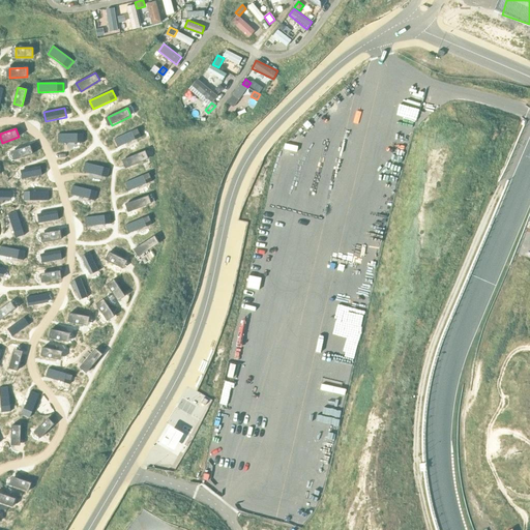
[(118,147),(141,138),(137,128),(114,139),(118,147)]
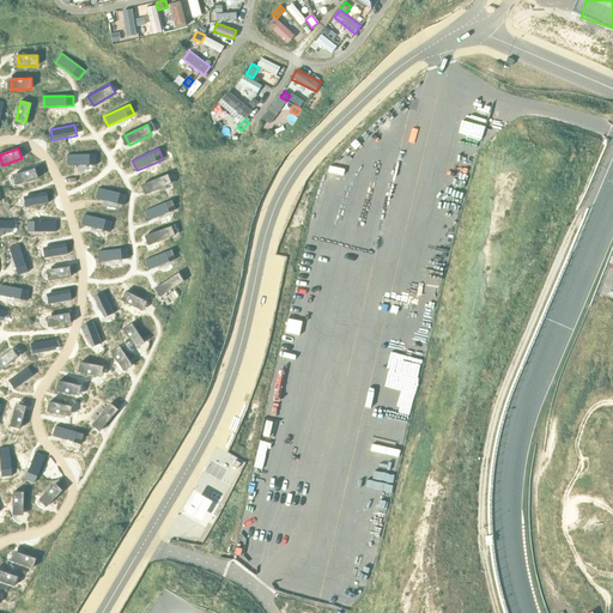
[(96,155),(67,155),(67,165),(96,165),(96,155)]
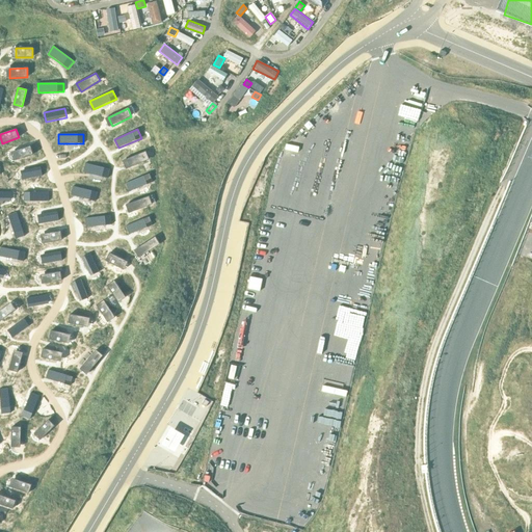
[(33,155),(30,147),(14,151),(17,160),(33,155)]
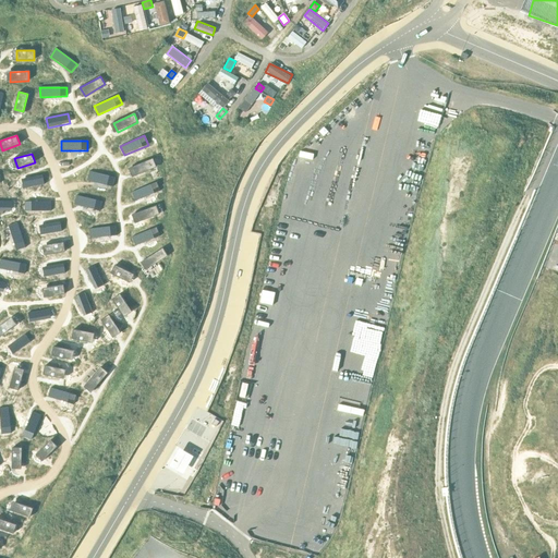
[(153,158),(132,167),(135,177),(156,168),(153,158)]
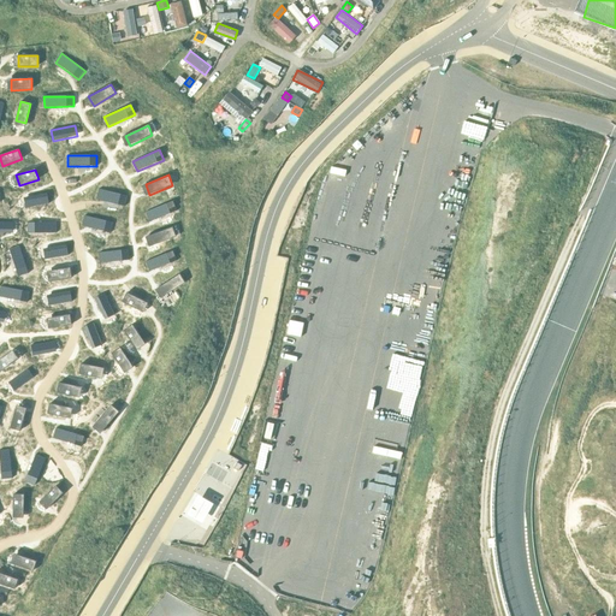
[(128,196),(99,189),(96,200),(125,207),(128,196)]
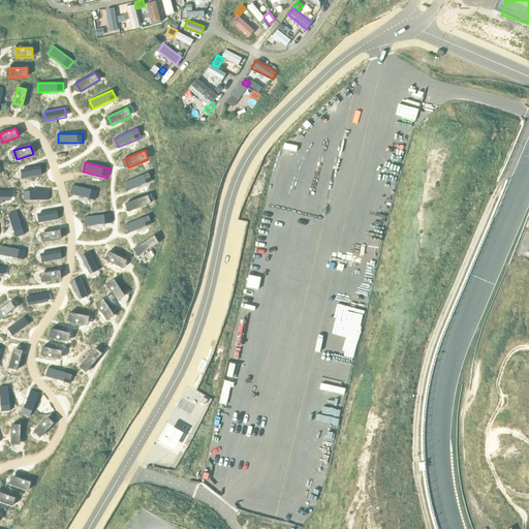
[(20,169),(22,179),(42,175),(40,166),(20,169)]
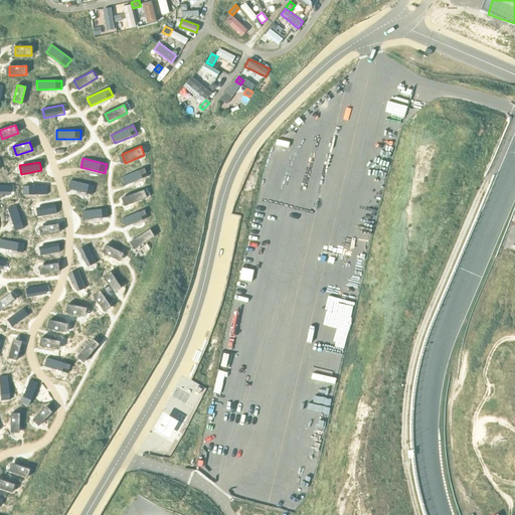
[(125,185),(148,176),(144,168),(122,177),(125,185)]
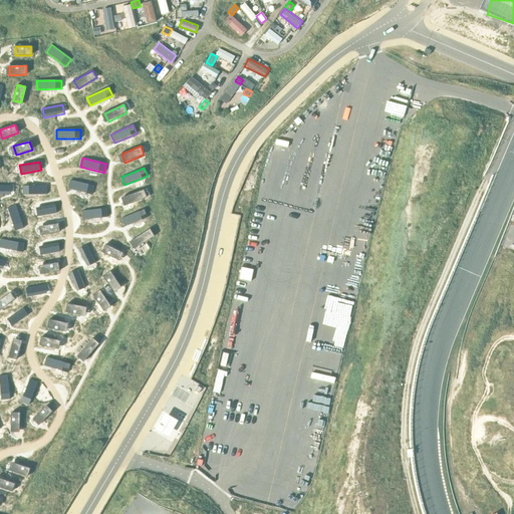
[(94,186),(70,180),(68,189),(92,195),(94,186)]
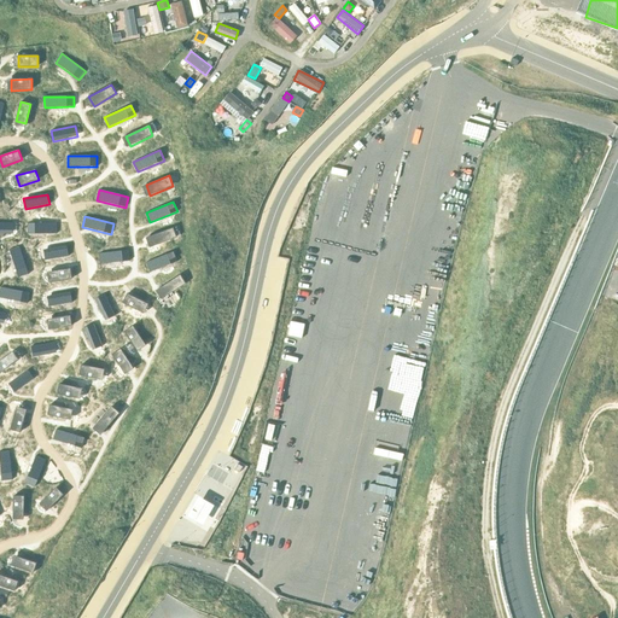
[(0,233),(12,234),(13,223),(0,222),(0,233)]
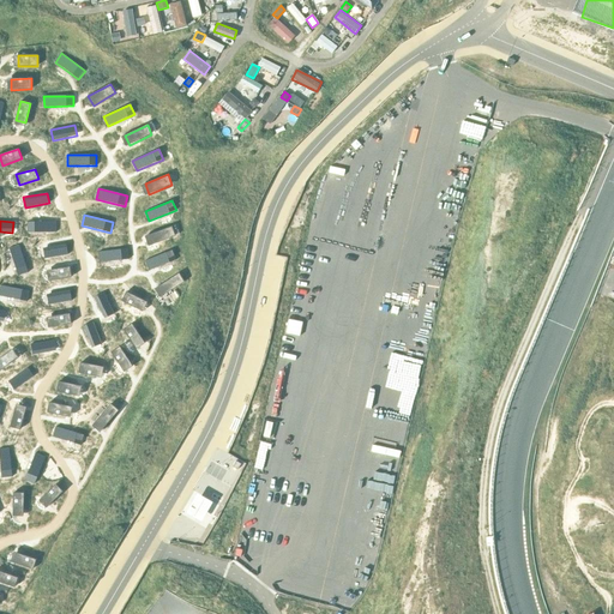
[(56,233),(56,222),(28,222),(28,233),(56,233)]
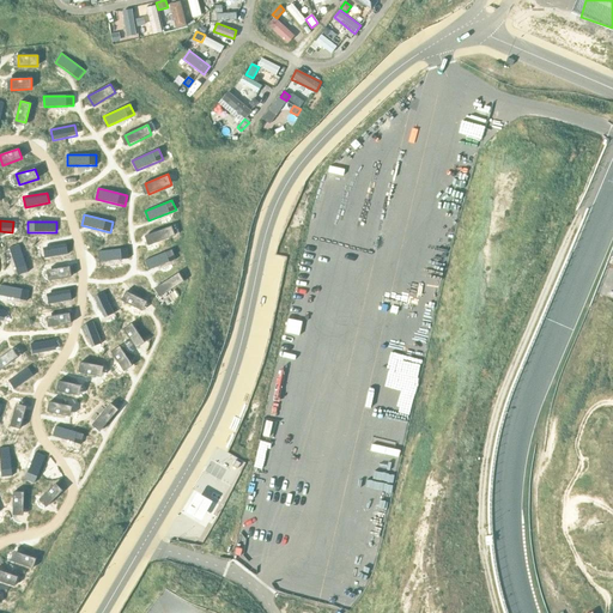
[(171,226),(147,235),(152,244),(175,236),(171,226)]
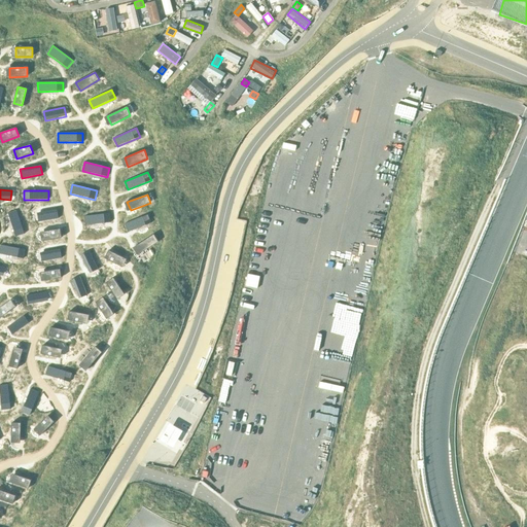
[(37,213),(38,222),(59,218),(57,209),(37,213)]
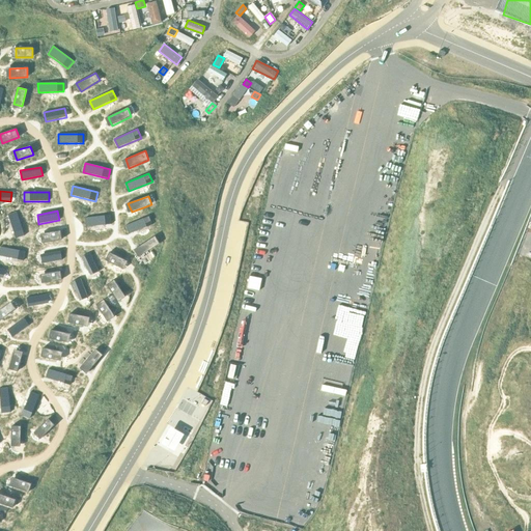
[(7,215),(16,239),(24,235),(17,212),(7,215)]
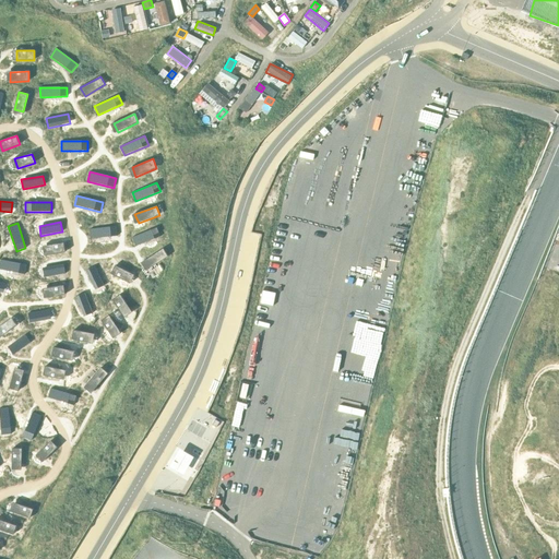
[(91,239),(117,236),(116,226),(90,229),(91,239)]
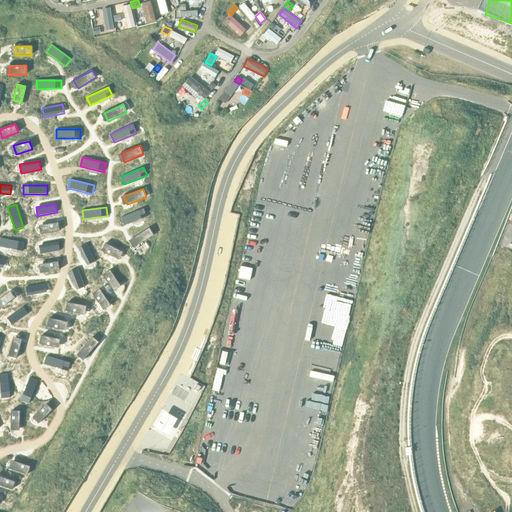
[(124,226),(147,217),(143,208),(121,217),(124,226)]
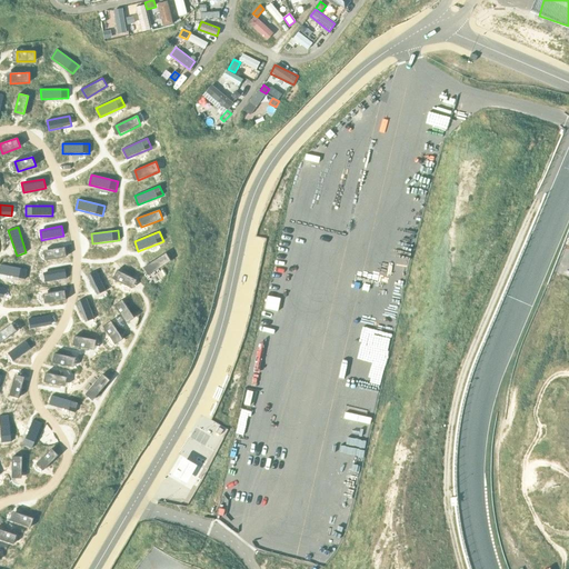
[(65,247),(47,250),(48,260),(67,257),(65,247)]
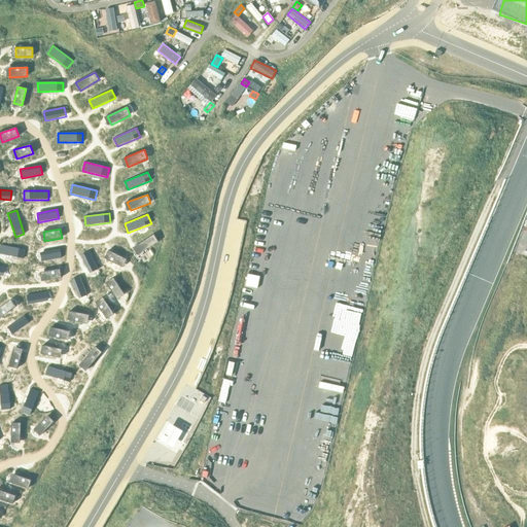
[(153,235),(135,246),(140,253),(159,242),(153,235)]
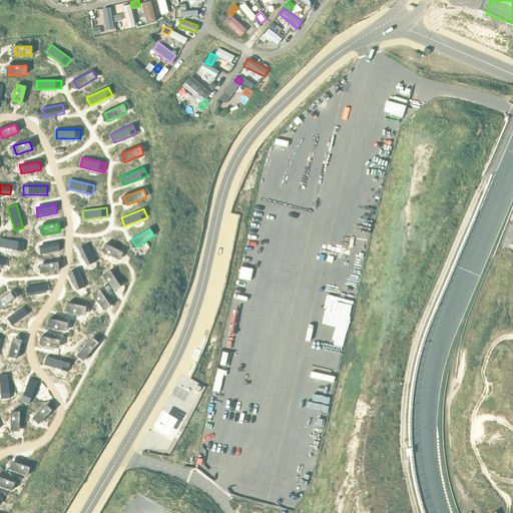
[(259,244),(263,232),(250,228),(246,240),(259,244)]
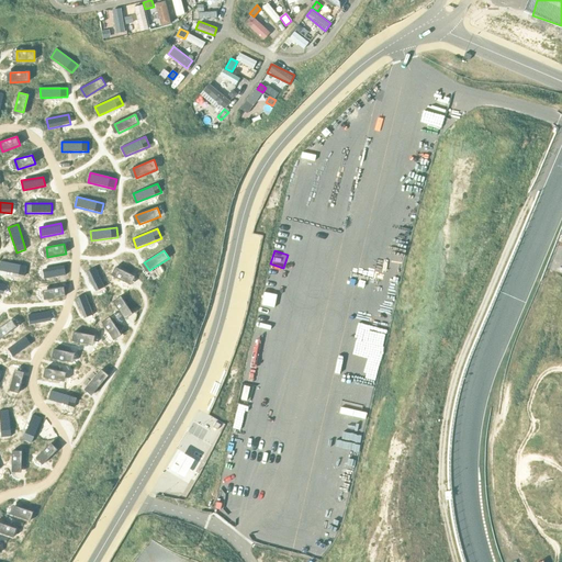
[(0,270),(24,276),(26,267),(0,261),(0,263),(0,270)]
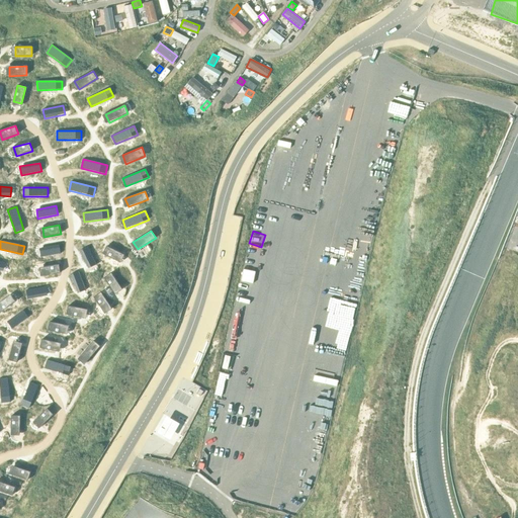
[(40,257),(61,254),(59,245),(39,248),(40,257)]
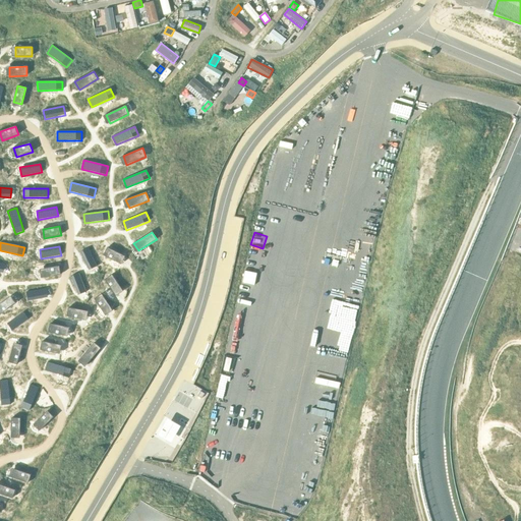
[(107,247),(103,255),(118,263),(122,254),(107,247)]
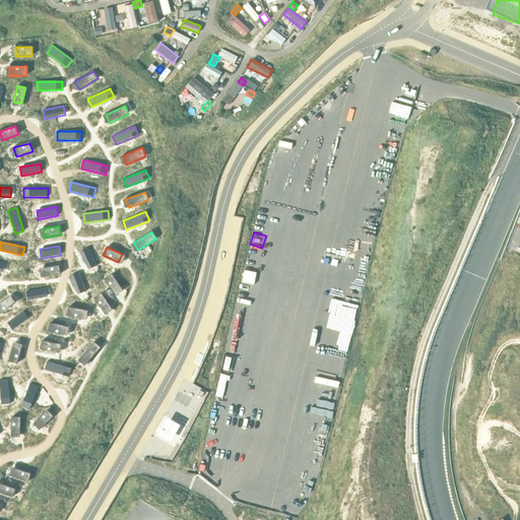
[(96,266),(87,248),(79,252),(88,270),(96,266)]
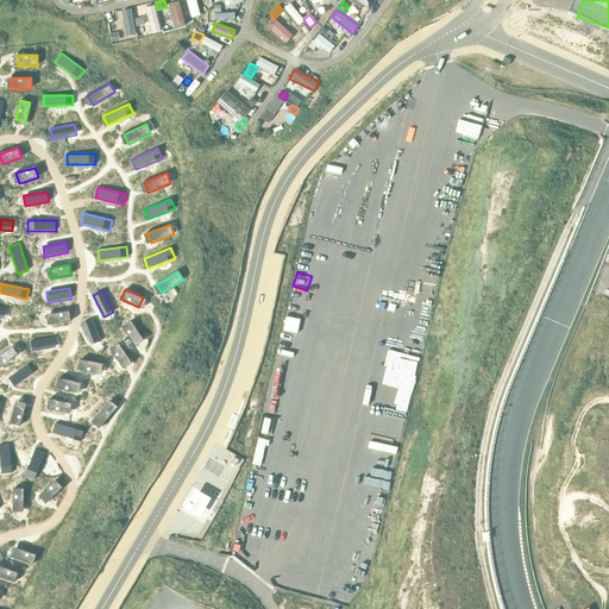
[(284,324),(299,326),(306,294),(293,290),(290,300),(284,324)]
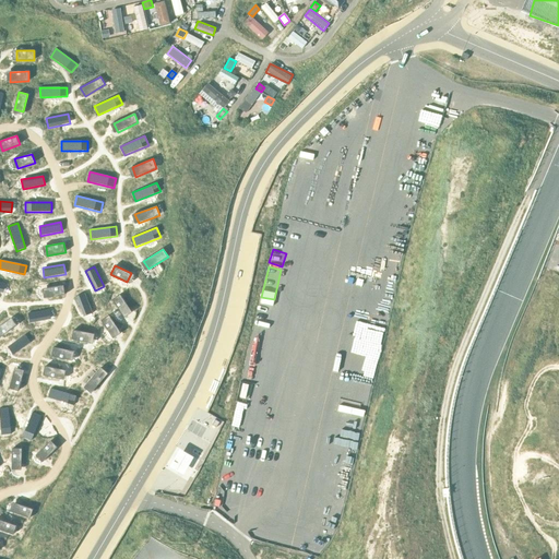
[(63,285),(46,288),(47,298),(64,295),(63,285)]
